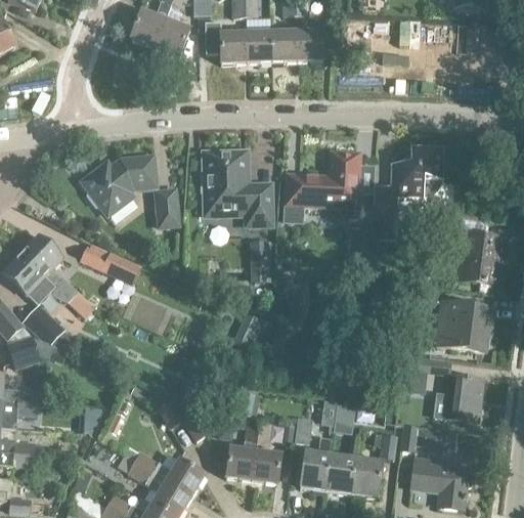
[(6,0),(25,7),(35,11),(39,0),(6,0)]
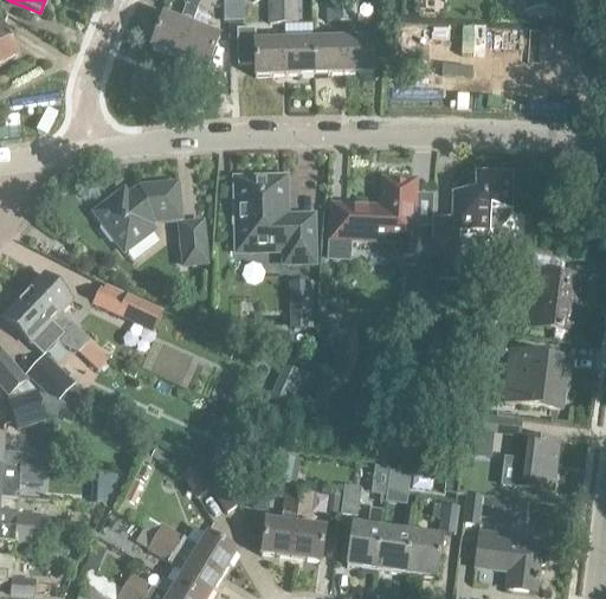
[(185,0),(179,18),(162,11),(150,44),(178,55),(191,21),(197,5),(185,0)]
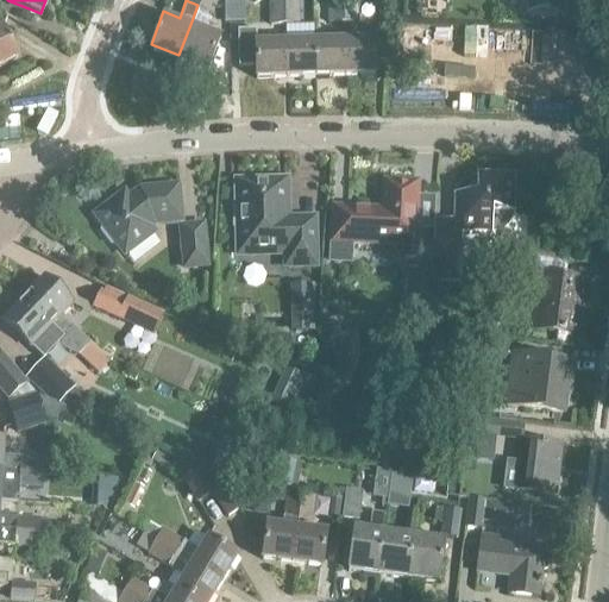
[(200,0),(198,5),(211,10),(214,0),(200,0)]
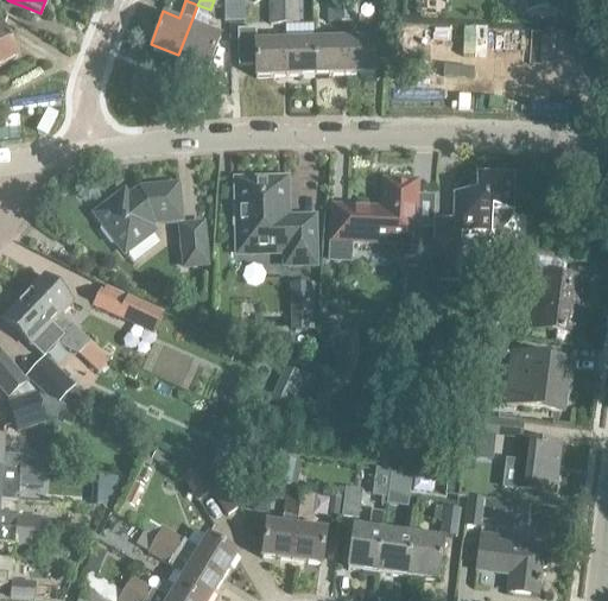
[(245,17),(245,0),(225,0),(225,18),(245,17)]
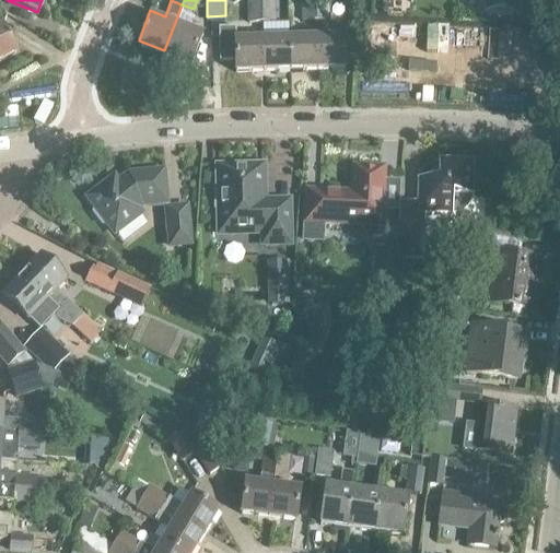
[(261,18),(260,0),(247,0),(248,18),(261,18)]
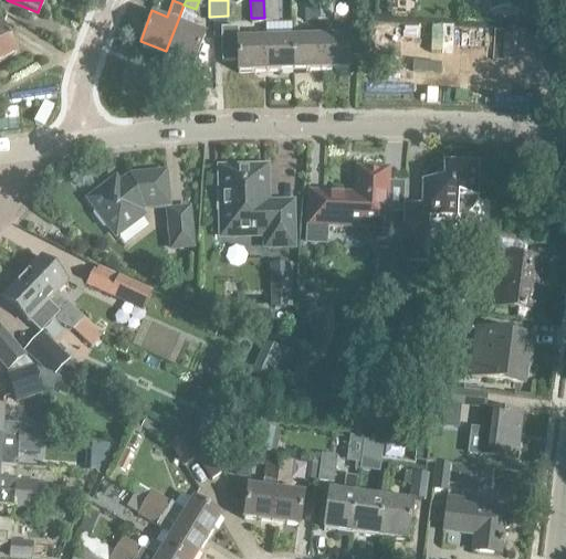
[(263,0),(264,18),(278,18),(276,0),(263,0)]
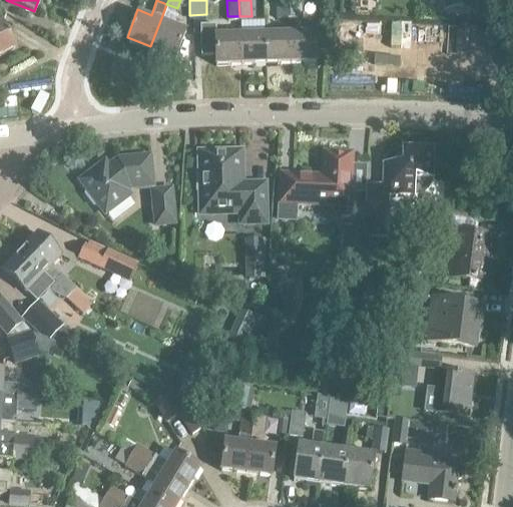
[(277,0),(278,16),(290,16),(289,0),(277,0)]
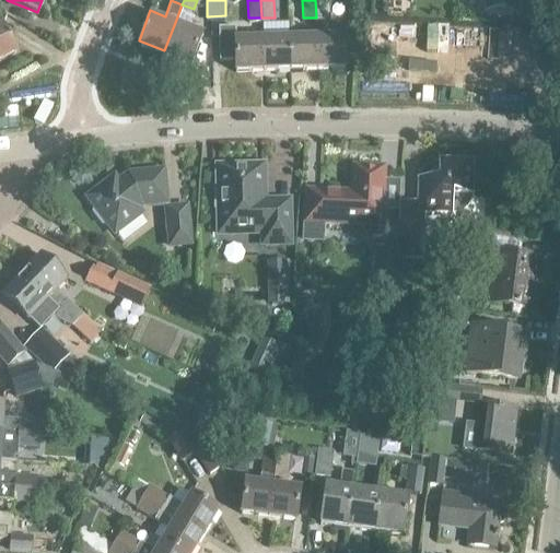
[(315,0),(316,18),(329,16),(328,0),(315,0)]
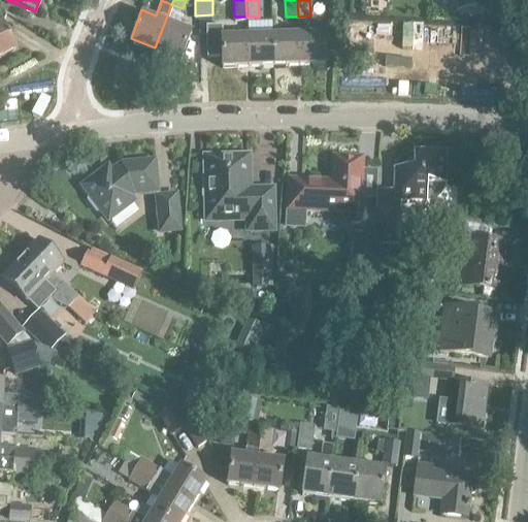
[(456,7),(456,8),(490,10),(490,8),(490,0),(457,0),(457,7),(456,7)]
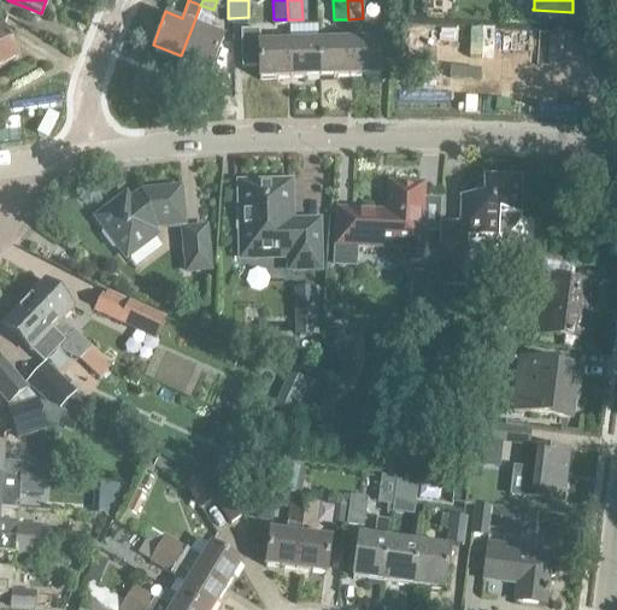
[(4,22),(0,23),(0,63),(21,53),(4,22)]
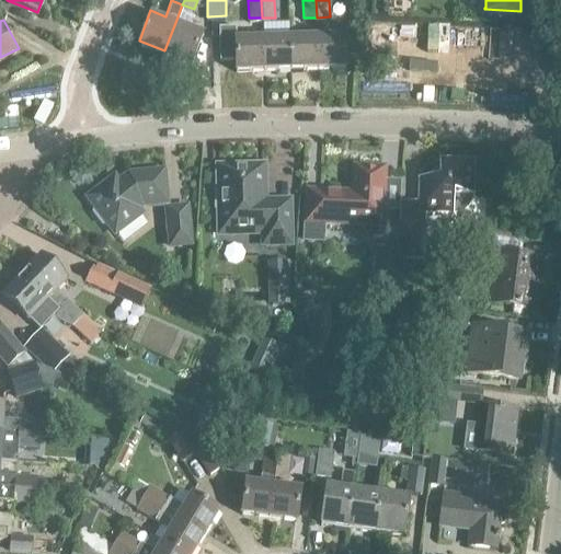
[(176,20),(164,50),(191,60),(202,30),(176,20)]
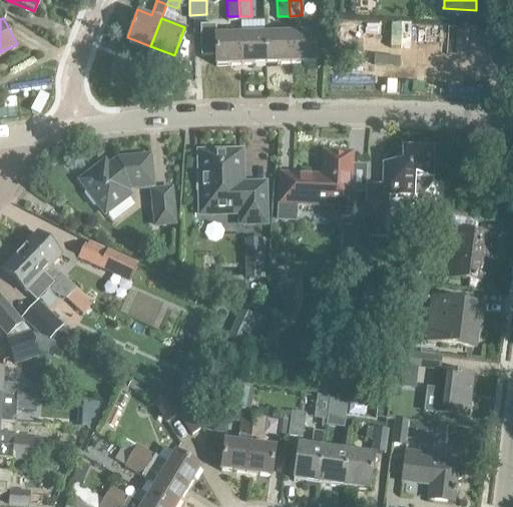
[(214,20),(201,21),(202,52),(215,52),(215,62),(240,61),(239,31),(214,32),(214,20)]
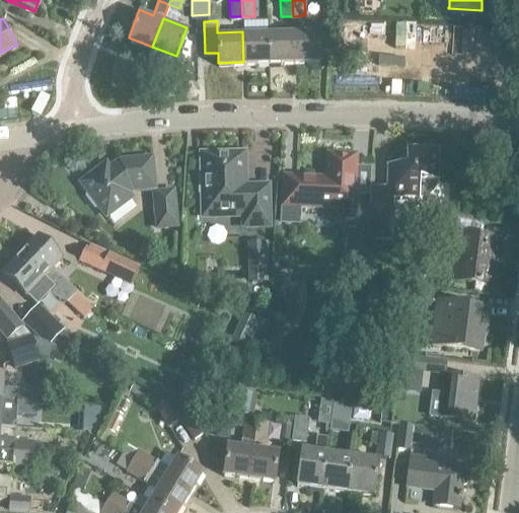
[(293,30),(294,61),(319,60),(318,29),(293,30)]
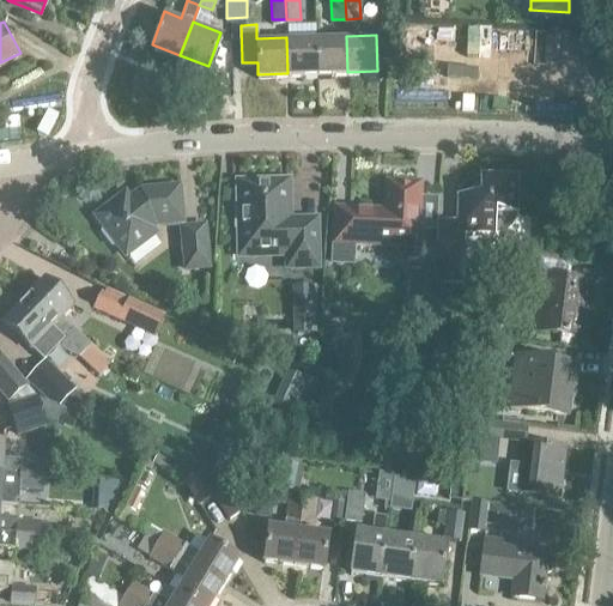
[(316,36),(286,37),(287,73),(317,72),(316,36)]
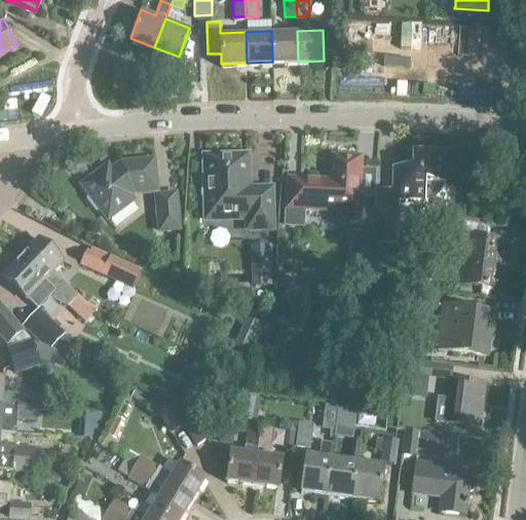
[(297,31),(271,31),(272,62),(298,62),(297,31)]
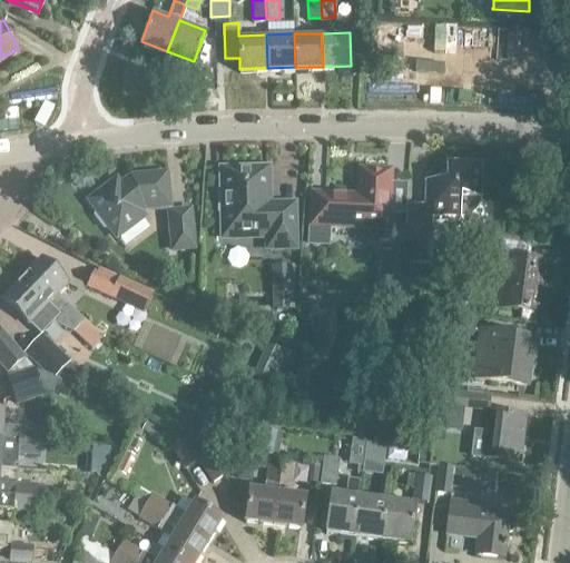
[(425,176),(425,199),(424,211),(460,213),(464,211),(470,210),(473,207),(477,203),(479,198),(480,194),(481,161),(478,158),(445,157),(445,177),(425,176)]
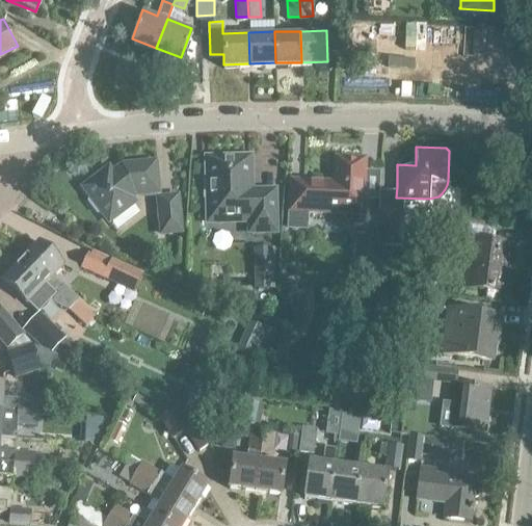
[(290,177),(288,225),(308,226),(309,207),(362,210),(364,155),(334,153),(333,179),(290,177)]
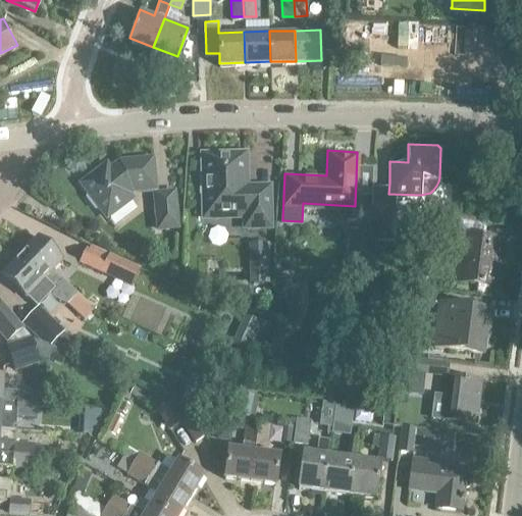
[(200,174),(200,191),(204,191),(205,209),(227,209),(227,212),(244,212),(245,224),(270,223),(269,183),(245,184),(245,172),(239,172),(239,151),(203,152),(204,174),(200,174)]
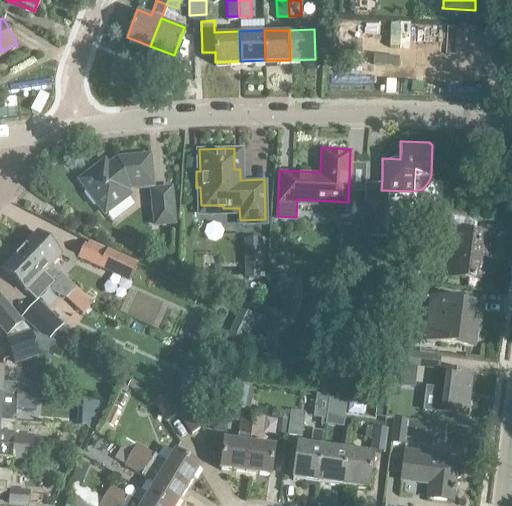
[(104,159),(80,177),(86,186),(85,187),(84,191),(92,202),(96,202),(98,201),(104,210),(129,191),(125,187),(130,183),(151,181),(148,153),(117,156),(117,159),(109,166),(104,159)]
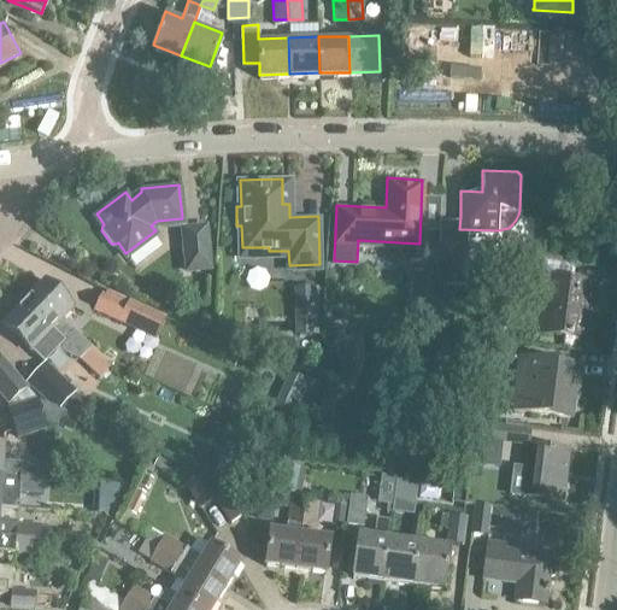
[(205,224),(183,226),(187,267),(209,264),(205,224)]
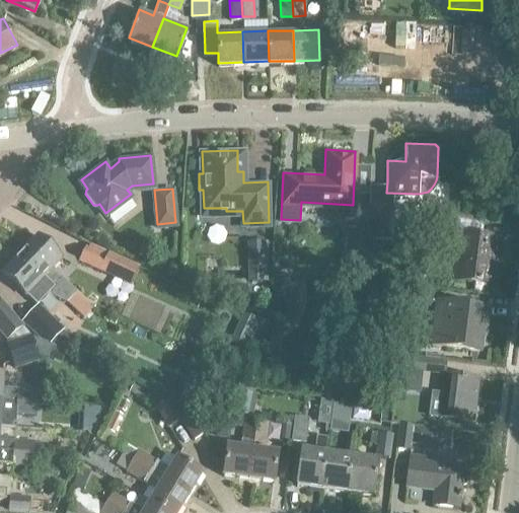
[(392,203),(368,203),(368,235),(392,235),(392,203)]
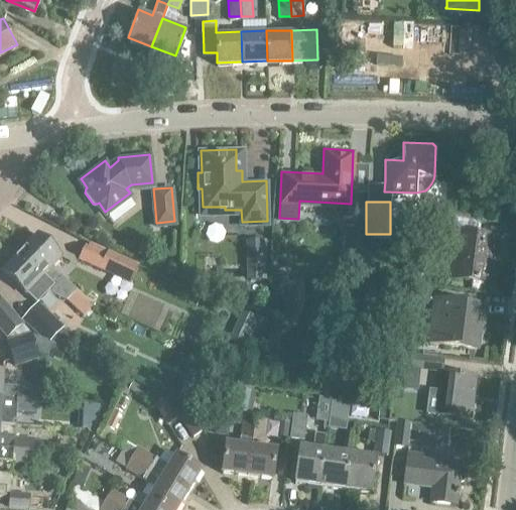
[(427,211),(427,213),(425,227),(449,230),(452,214),(427,211)]
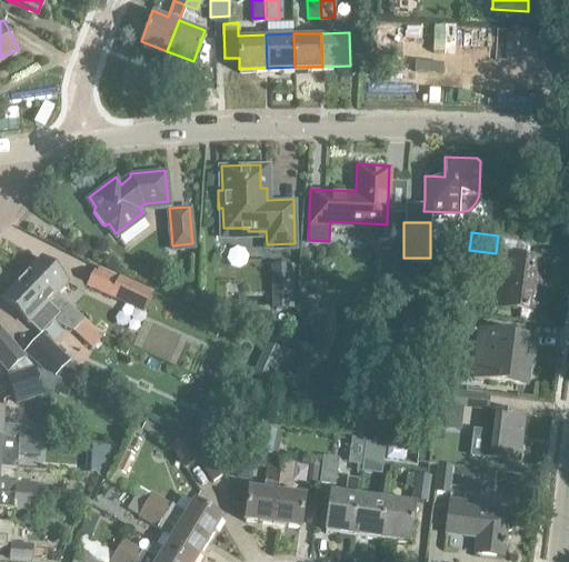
[(42,251),(21,273),(76,324),(85,315),(69,300),(59,290),(70,279),(42,251)]
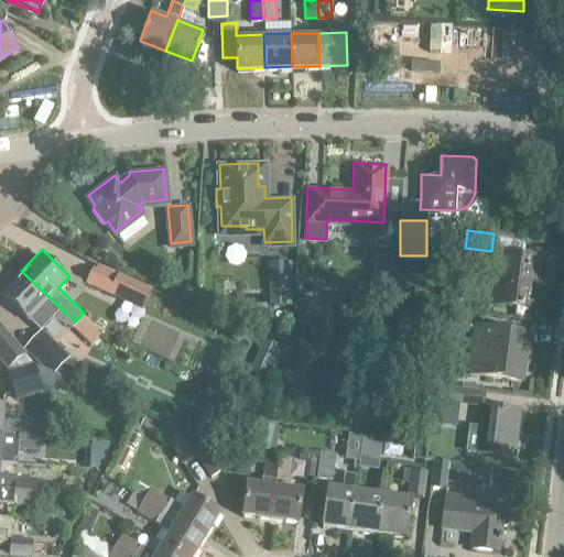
[(501,249),(495,299),(533,305),(540,254),(501,249)]
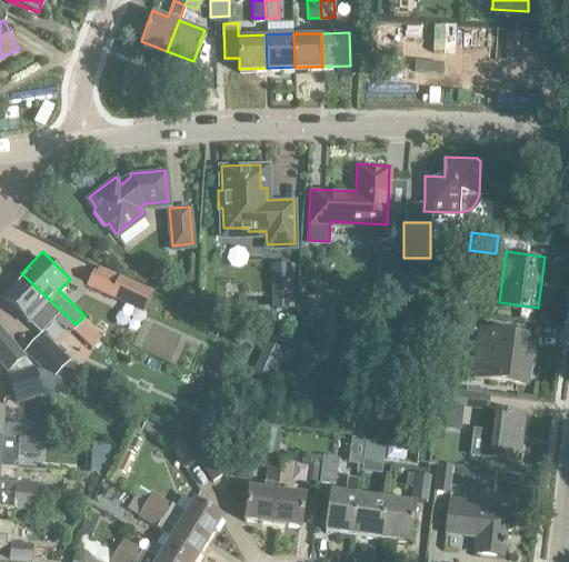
[(152,288),(99,264),(97,263),(88,282),(143,307),(152,288)]
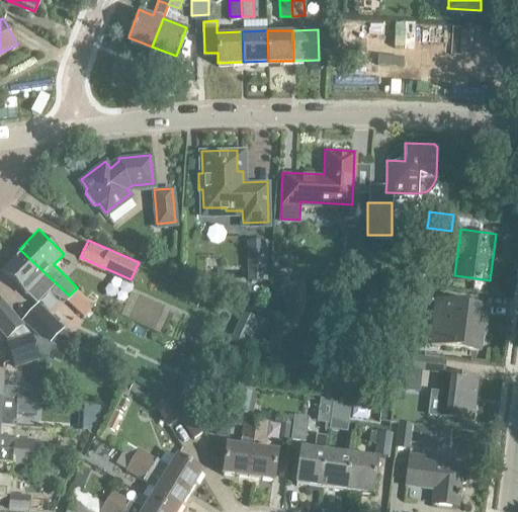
[(19,249),(1,268),(26,292),(27,291),(36,301),(38,300),(48,289),(67,299),(69,295),(19,249)]
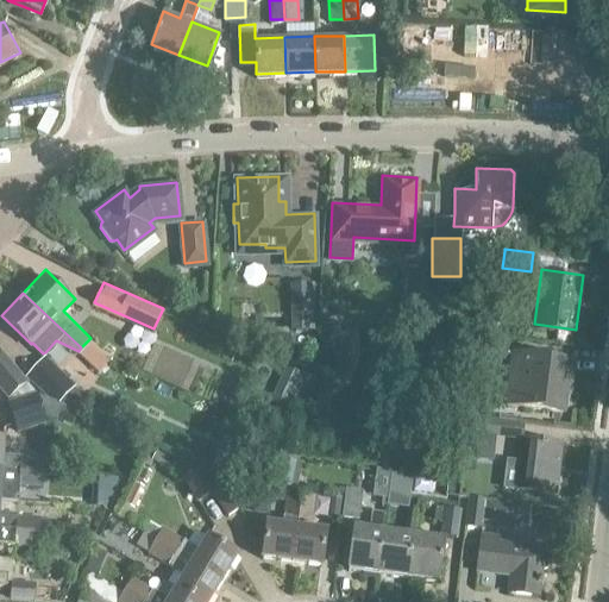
[(314,312),(314,299),(292,299),(292,313),(314,312)]
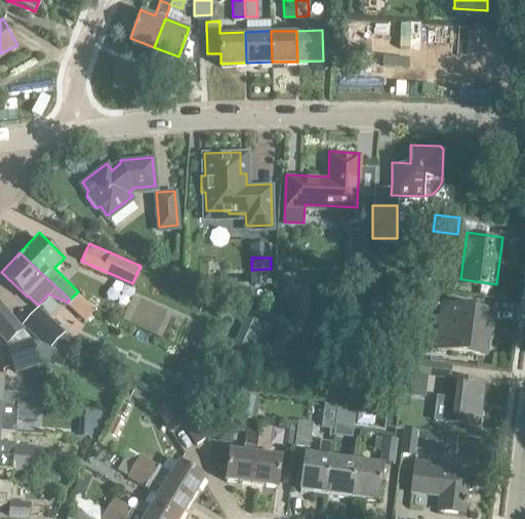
[(368,257),(368,280),(380,280),(380,257),(368,257)]
